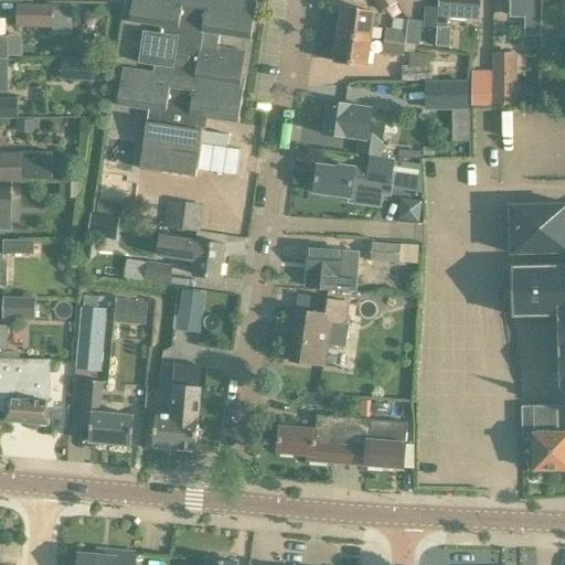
[(220,34),(251,39),(256,0),(132,0),(129,22),(160,27),(159,32),(144,31),(139,63),(155,65),(153,72),(123,67),(117,106),(148,110),(139,169),(195,177),(204,118),(237,124),(243,86),(240,86),(246,51),(217,46),(220,34)]
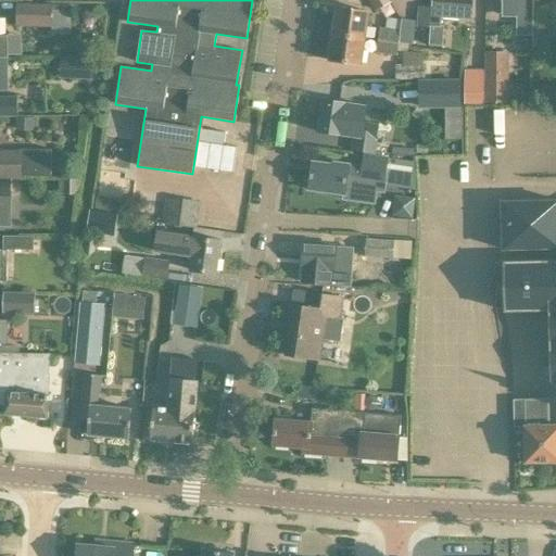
[(369,0),(376,10),(390,1),(389,0),(369,0)]
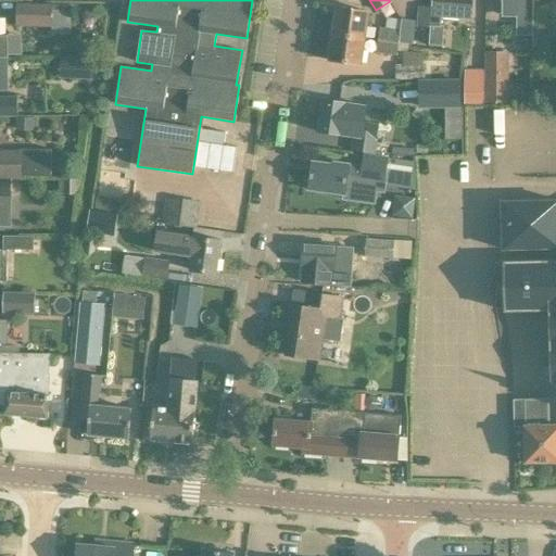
[(431,0),(431,8),(430,25),(442,26),(443,17),(472,20),(472,0),(431,0)]
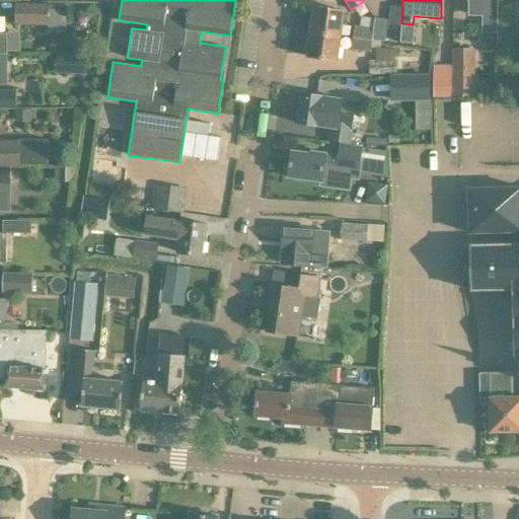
[(472,0),(472,1),(472,13),(487,13),(487,30),(499,30),(499,24),(499,23),(499,0),(472,0)]
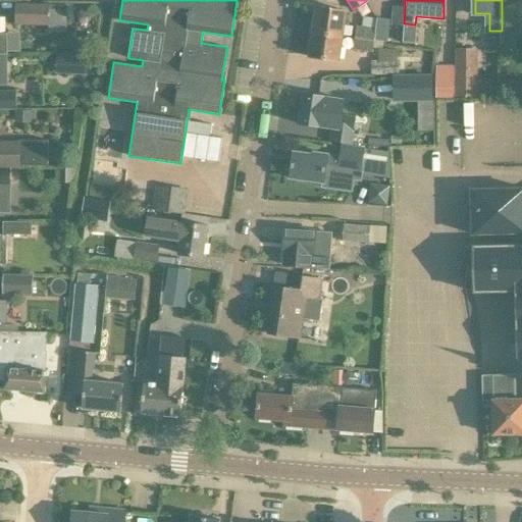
[(502,42),(502,45),(516,45),(516,1),(521,0),(502,0),(502,23),(502,24),(502,31),(502,37),(502,38),(502,42)]
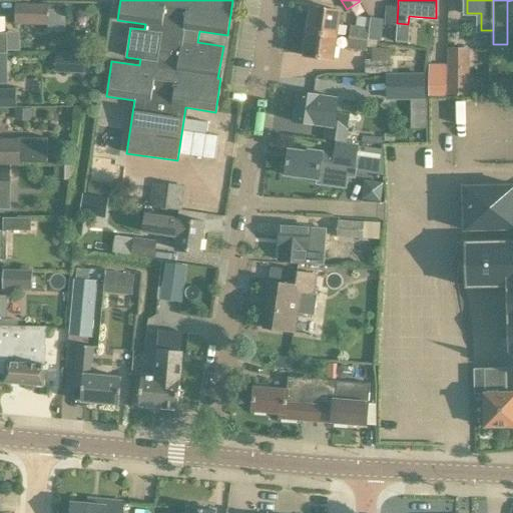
[(49,4),(15,4),(14,25),(48,25),(49,4)]
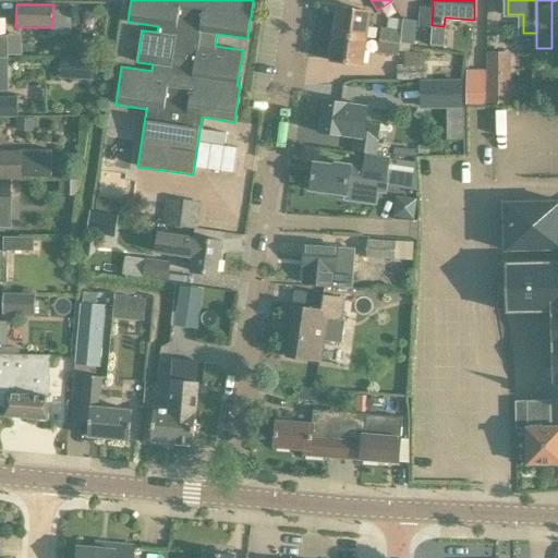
[(432,28),(432,25),(433,8),(420,7),(417,27),(432,28)]
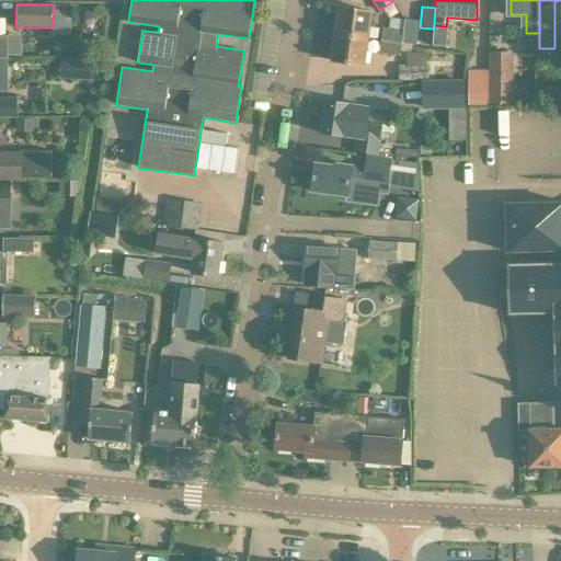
[(340,8),(336,34),(368,39),(373,12),(340,8)]
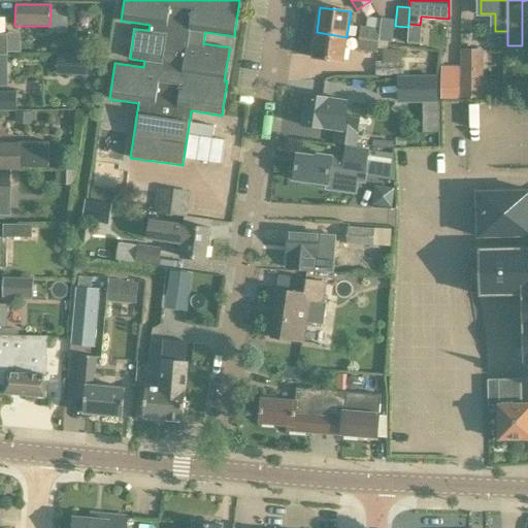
[(378,41),(378,40),(382,21),(381,20),(367,18),(366,27),(361,27),(359,39),(378,41)]
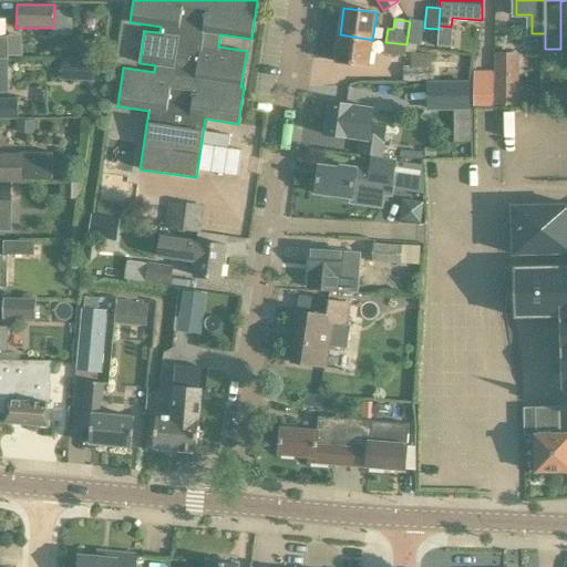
[(410,22),(406,43),(420,45),(423,22),(409,21),(410,22)]
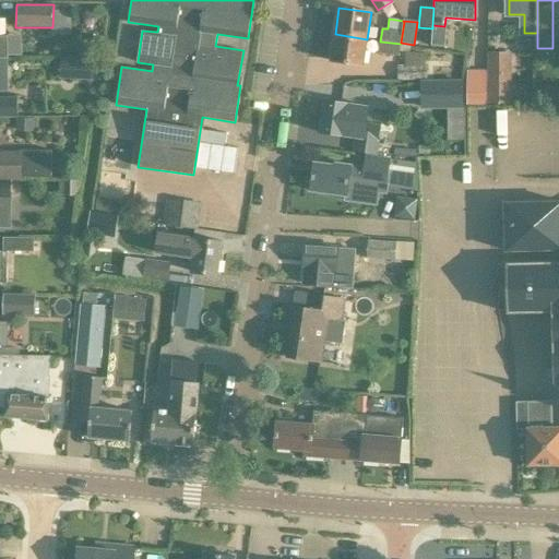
[(445,26),(444,26),(432,25),(432,28),(431,45),(444,46),(445,26)]
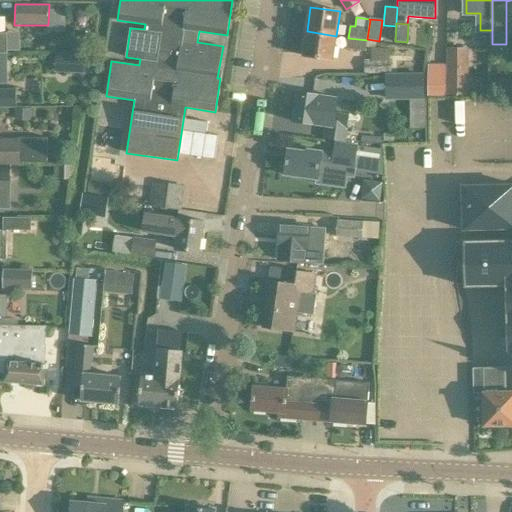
[(336,36),(307,31),(303,56),(333,61),(336,36)]
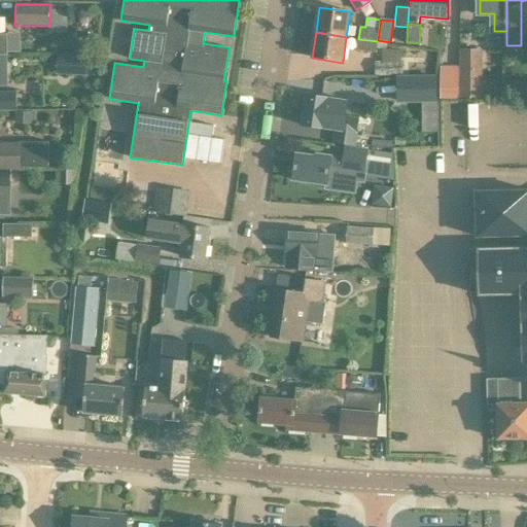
[(378,41),(358,39),(356,50),(376,54),(378,41)]
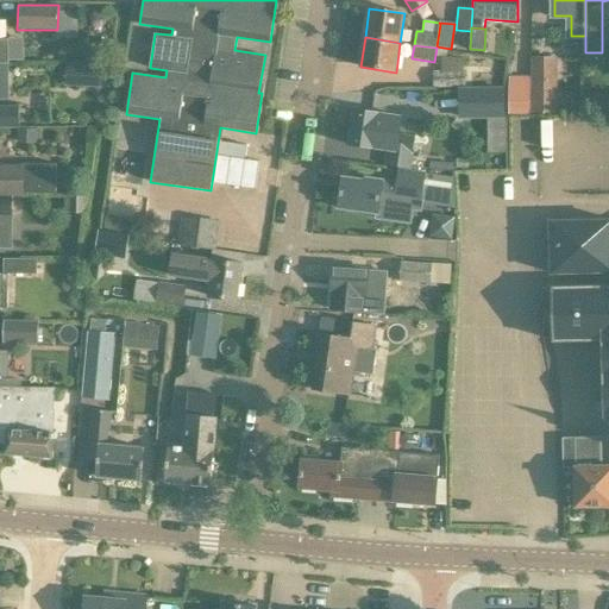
[(24,61),(24,46),(8,46),(8,61),(24,61)]
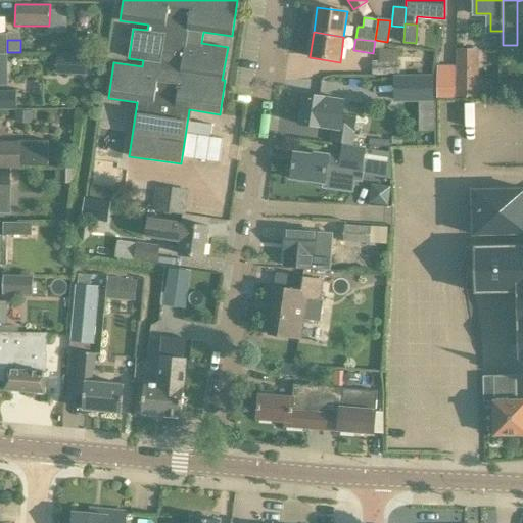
[(399,74),(397,48),(379,49),(379,61),(372,61),(373,76),(399,74)]
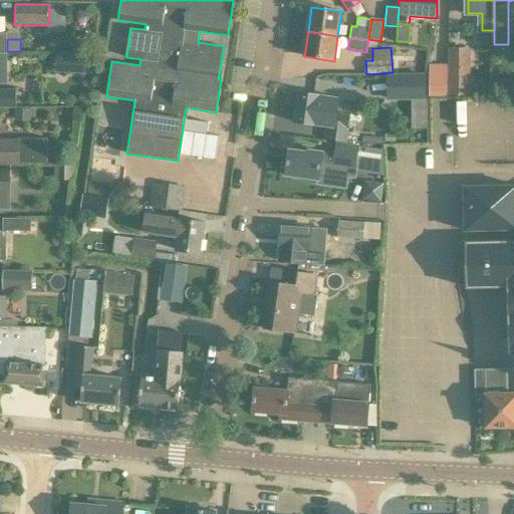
[(449,48),(449,65),(448,95),(470,95),(471,48),(449,48)]
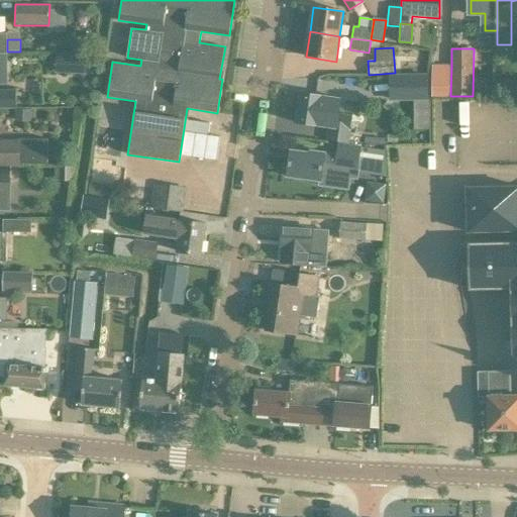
[(56,73),(86,74),(87,55),(57,54),(56,73)]
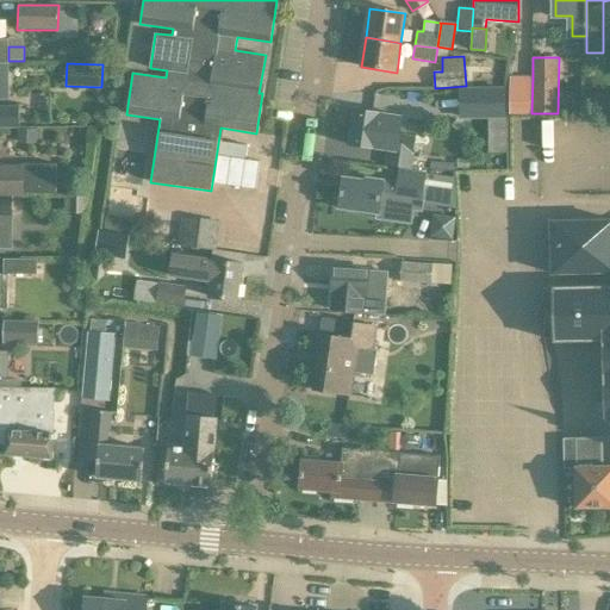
[(531,113),(533,78),(511,78),(510,112),(531,113)]
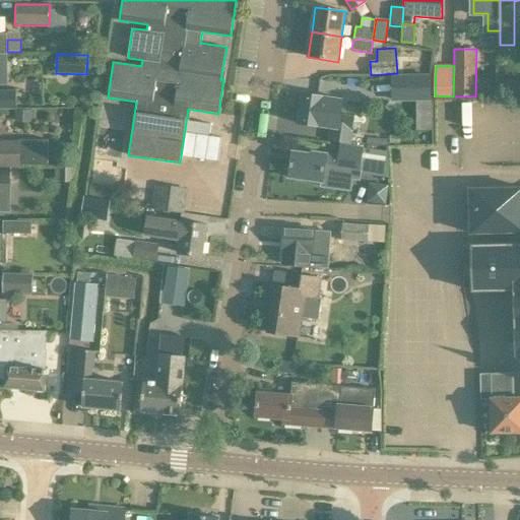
[(416,101),(431,101),(431,74),(391,74),(391,101),(416,101)]
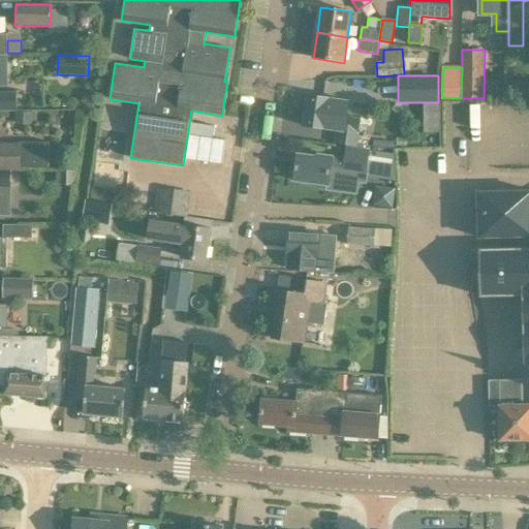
[(0,92),(0,111),(17,112),(17,92),(0,92)]
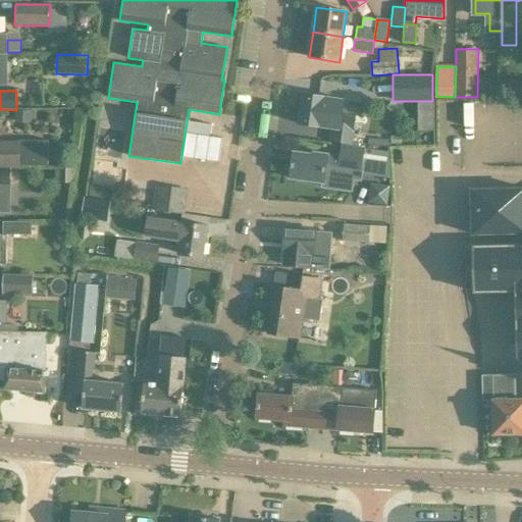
[(300,123),(330,128),(328,142),(352,145),(354,133),(355,133),(357,117),(322,112),(325,97),(305,93),(300,123)]
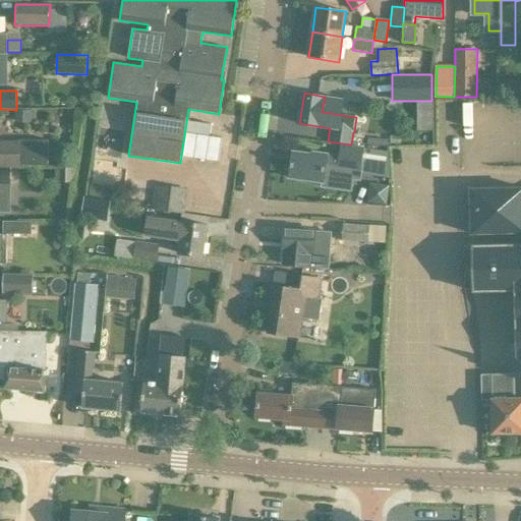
[(15,122),(30,122),(30,112),(15,112),(15,122)]
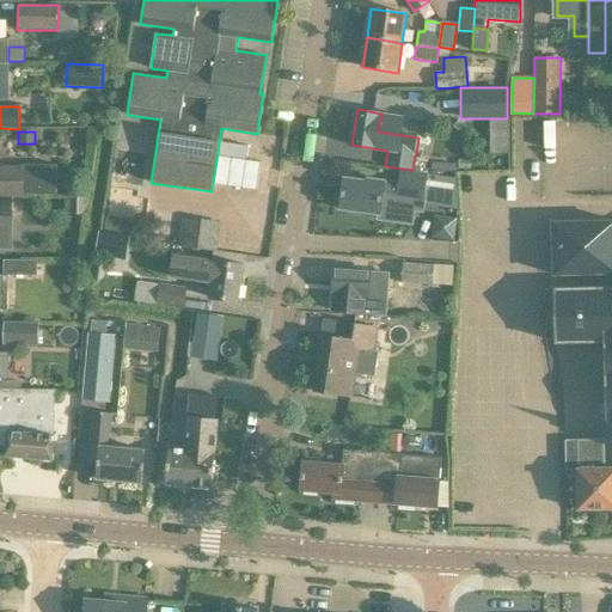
[(452,167),(454,144),(436,142),(434,166),(452,167)]
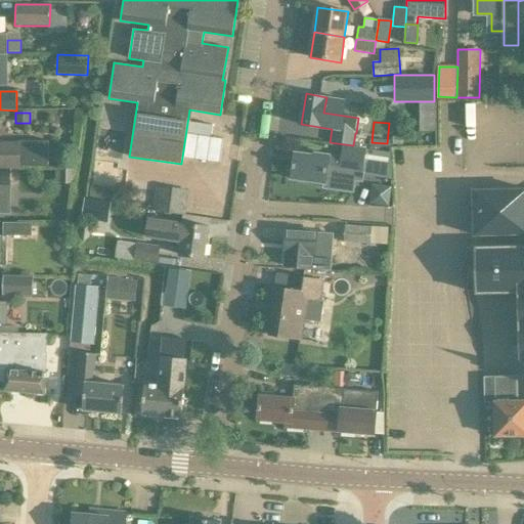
[(0,168),(14,169),(18,169),(18,166),(47,167),(48,141),(18,141),(18,143),(0,142),(0,168)]
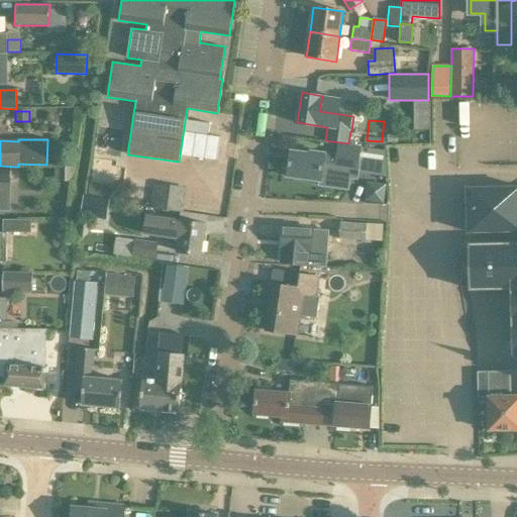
[(321,180),(320,184),(348,188),(350,172),(357,173),(360,145),(338,142),(336,157),(324,154),(324,153),(310,151),(310,153),(292,151),(289,176),(321,180)]
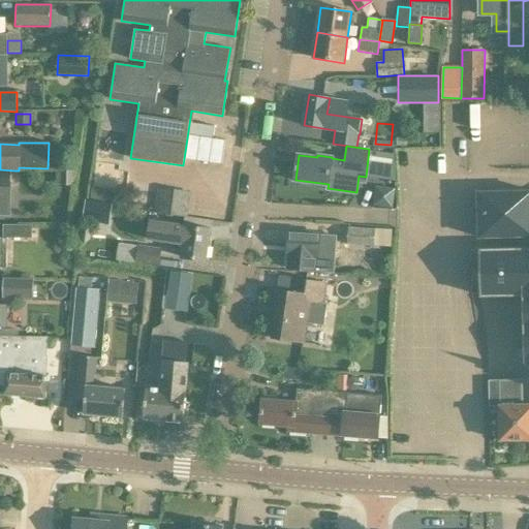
[(379,178),(395,180),(393,154),(382,152),(379,178)]
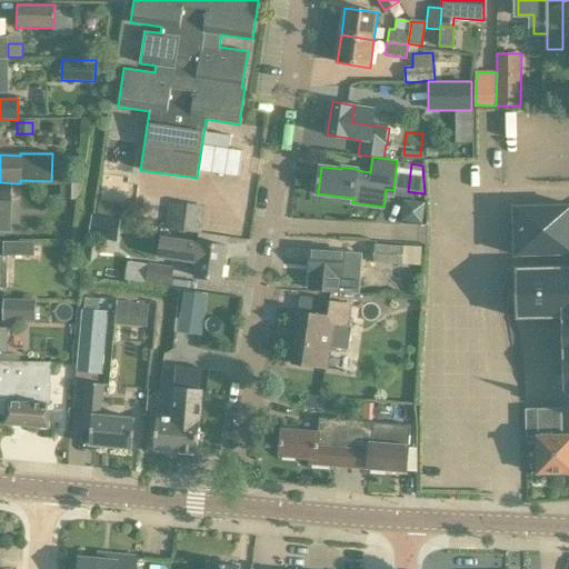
[(61,183),(61,199),(77,200),(77,185),(61,183)]
